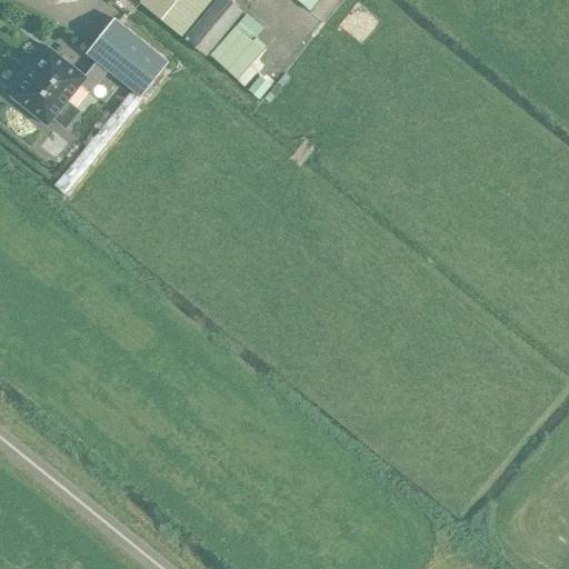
[(181,38),(211,0),(141,0),(140,3),(181,38)]
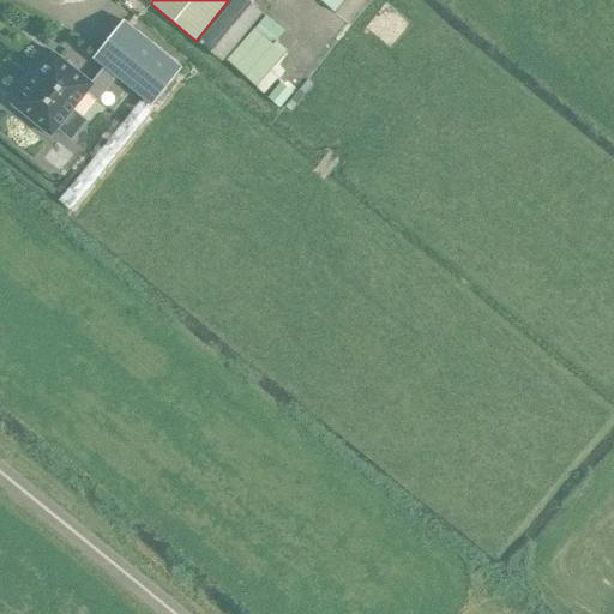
[(263,14),(245,0),(234,0),(199,43),(222,62),(263,14)]
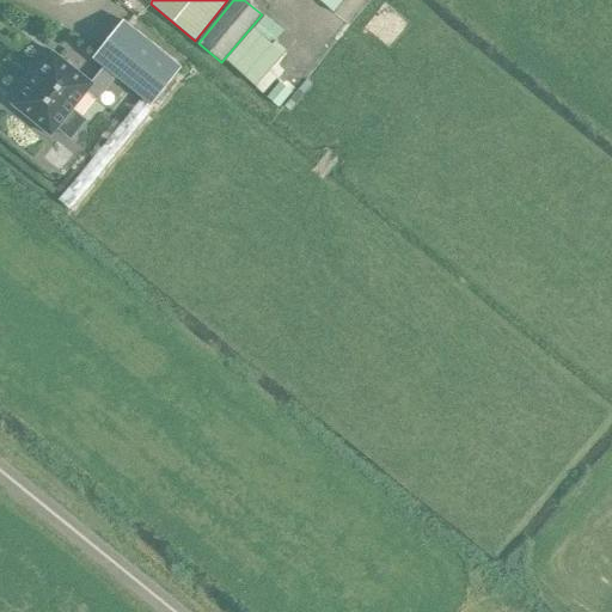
[(319,0),(335,12),(344,0),(319,0)]
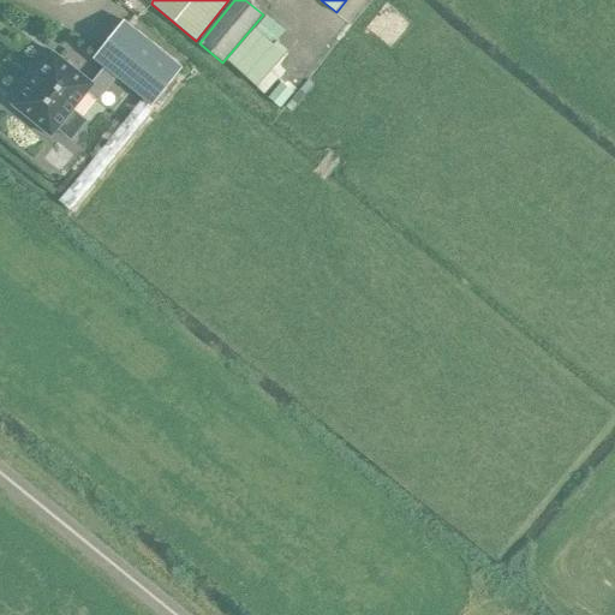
[(267,17),(227,61),(246,78),(256,85),(266,94),(279,77),(270,70),(285,53),(272,42),(281,31),(267,17)]
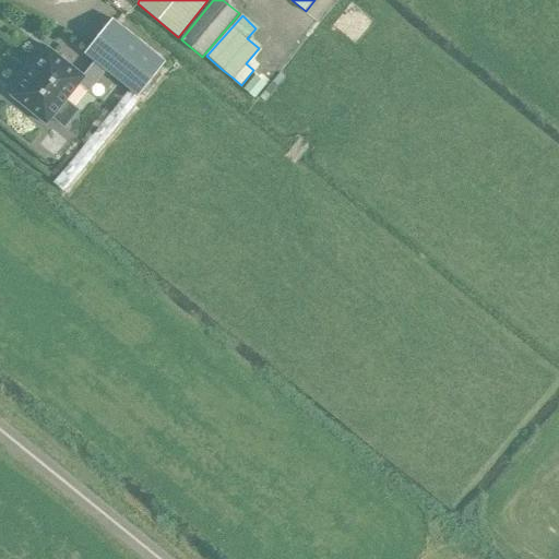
[(138,96),(165,62),(113,20),(85,54),(94,61),(105,70),(138,96)]
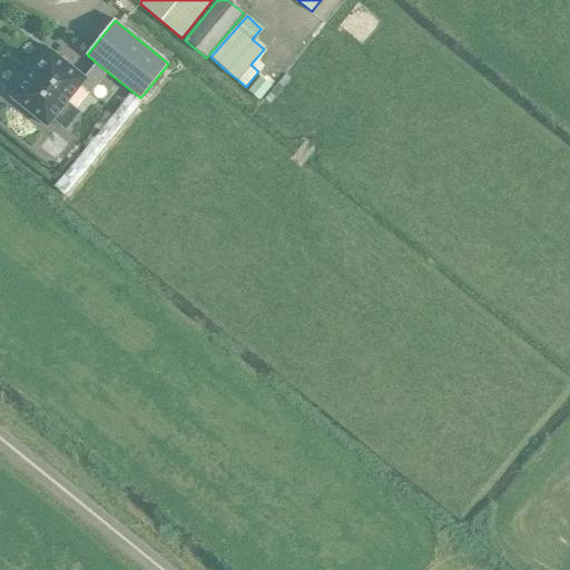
[(67,102),(81,85),(90,92),(107,71),(96,62),(85,77),(49,48),(10,96),(47,126),(53,118),(66,128),(78,111),(67,102)]
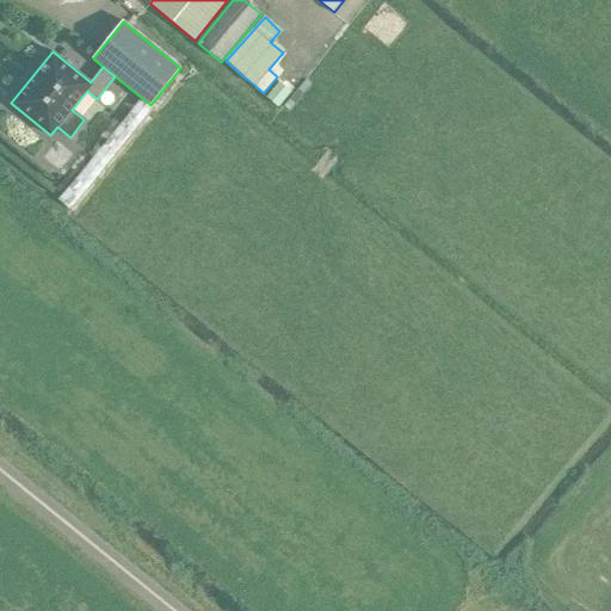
[(87,172),(65,196),(72,203),(94,178),(87,172)]
